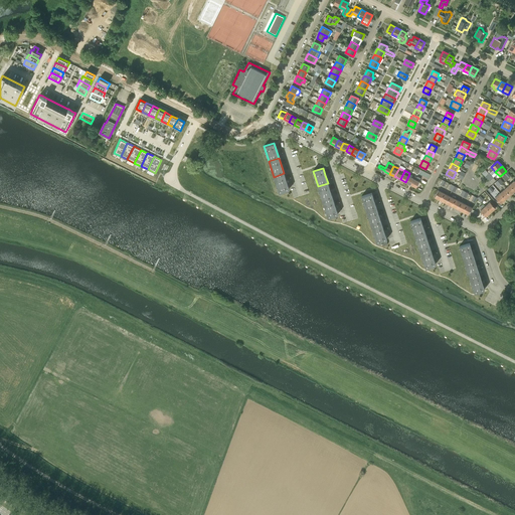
[(485,176),(487,179),(495,172),(493,170),(489,173),(487,171),(486,171),(486,170),(482,173),(483,174),(485,176)]
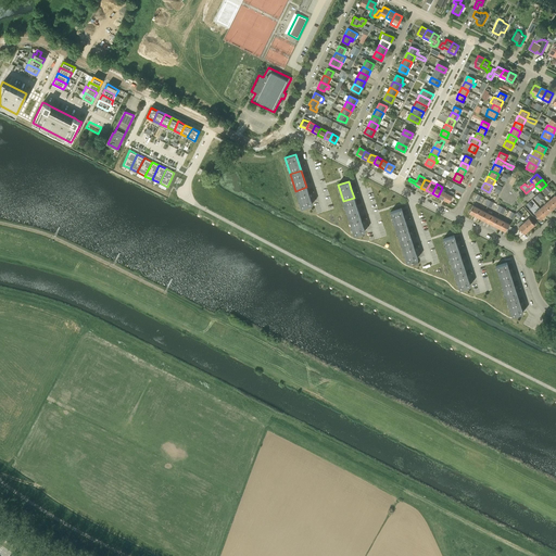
[(534,186),(526,193),(528,196),(532,192),(532,191),(536,188),(534,186)]
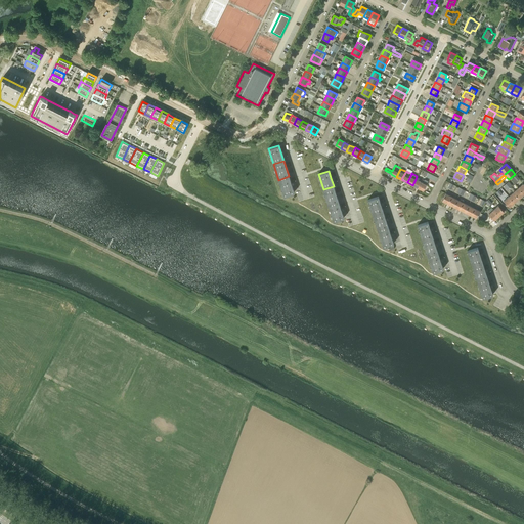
[(517,181),(519,179),(516,175),(513,177),(511,179),(515,184),(518,182),(517,181)]
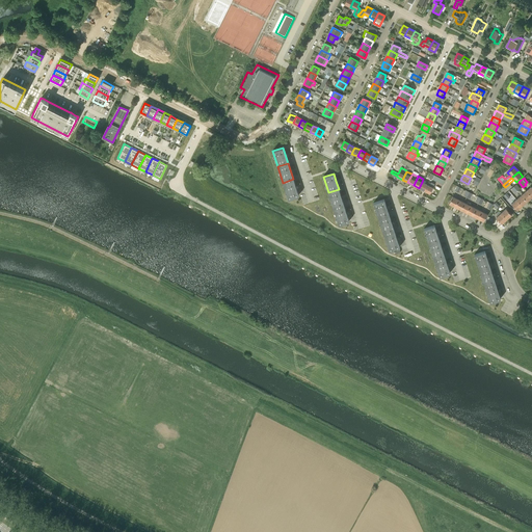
[(298,195),(293,179),(283,183),(288,198),(298,195)]
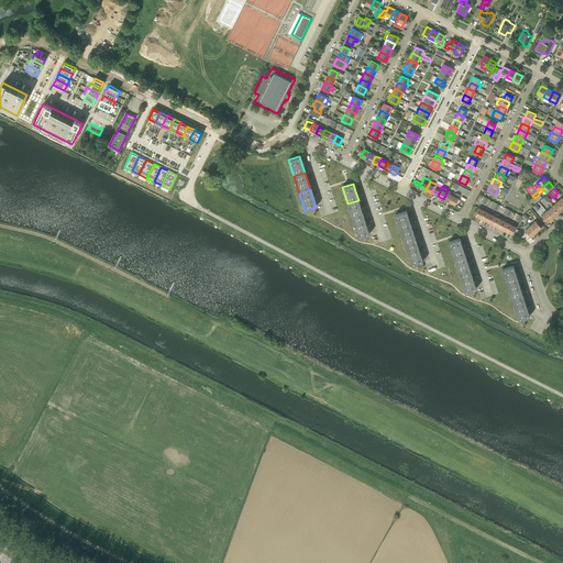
[(452,196),(446,192),(443,199),(449,202),(452,196)]
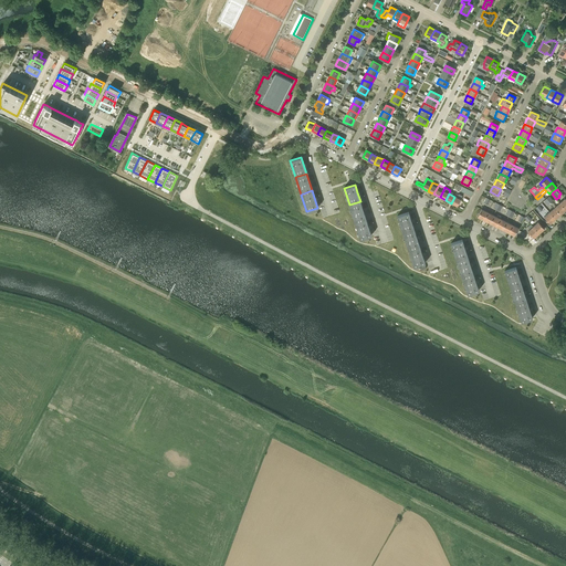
[(461,199),(454,197),(451,203),(458,206),(461,199)]
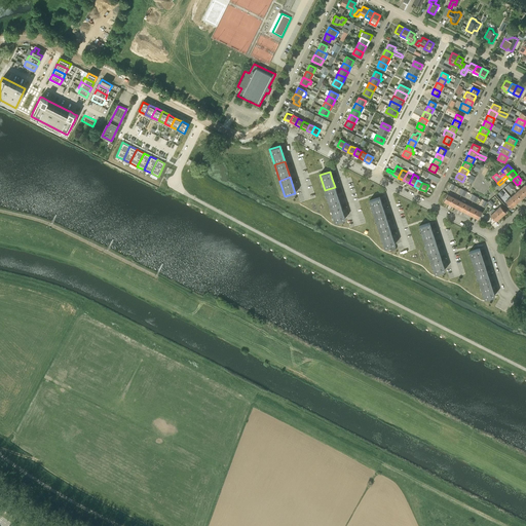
[(335,187),(325,190),(330,207),(340,202),(335,187)]
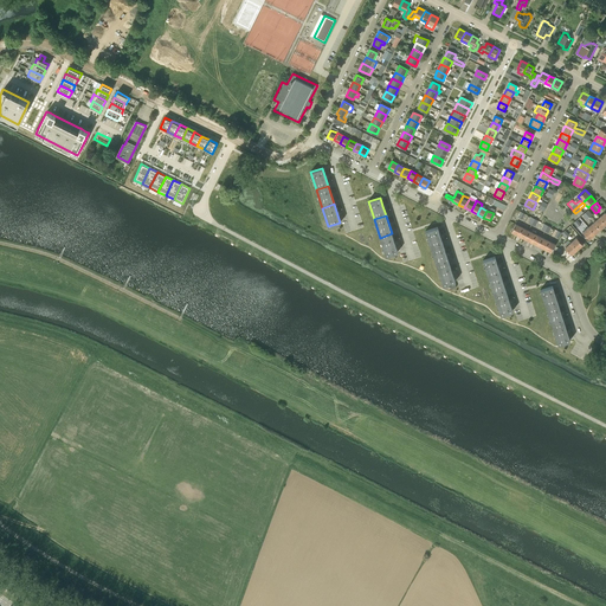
[(605,225),(599,218),(594,223),(600,230),(605,225)]
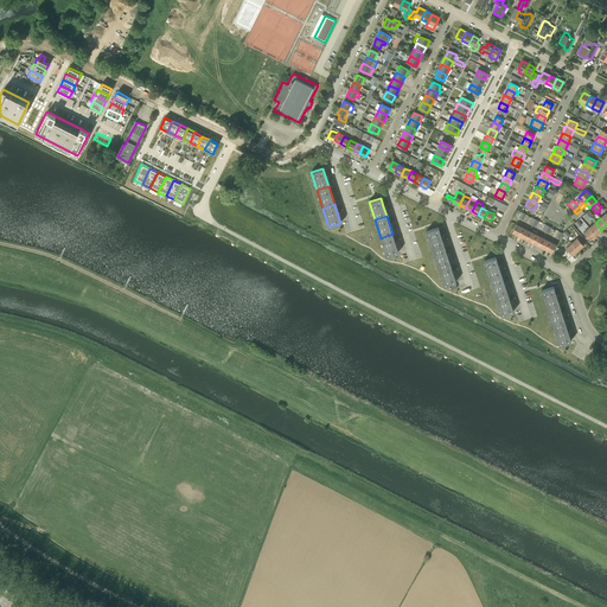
[(595,223),(589,228),(595,235),(601,230),(595,223)]
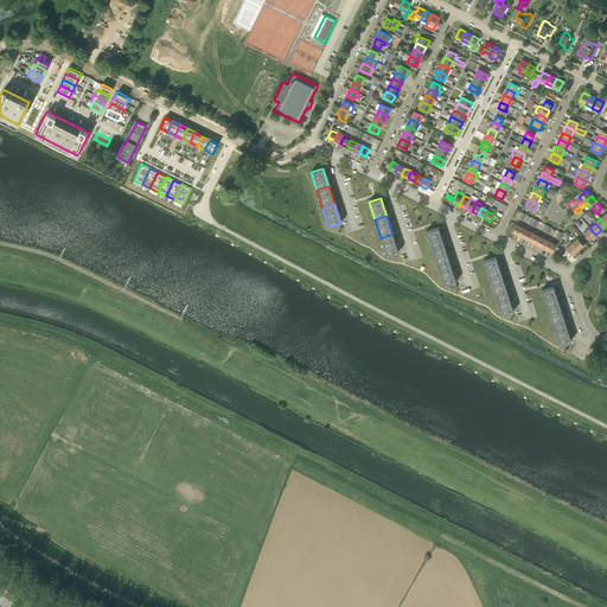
[(519,236),(523,228),(517,224),(512,232),(519,236)]
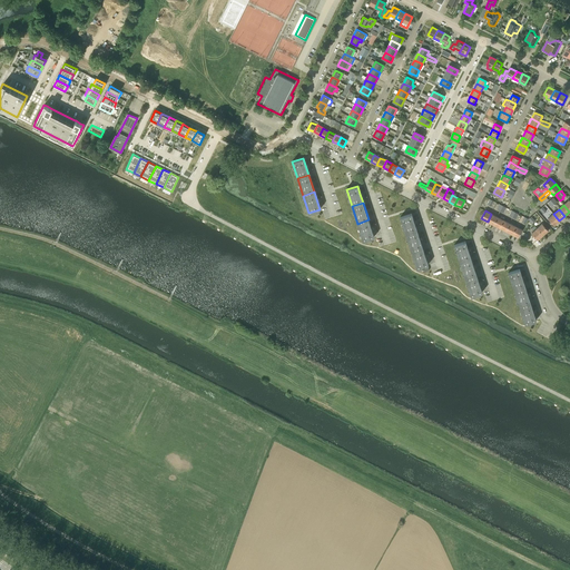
[(405,234),(418,231),(412,214),(400,217),(405,234)]
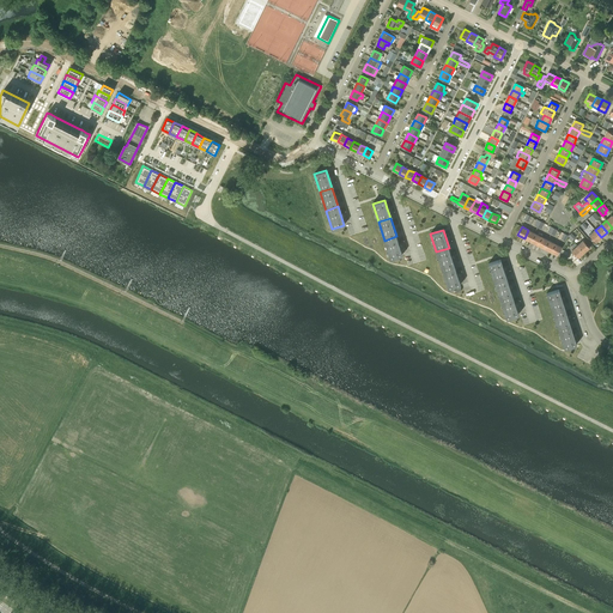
[(528,230),(525,238),(530,242),(535,234),(528,230)]
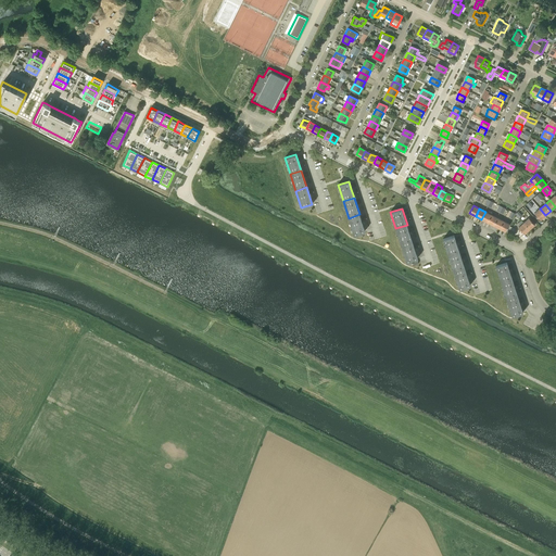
[(545,215),(540,209),(534,213),(541,219),(545,215)]
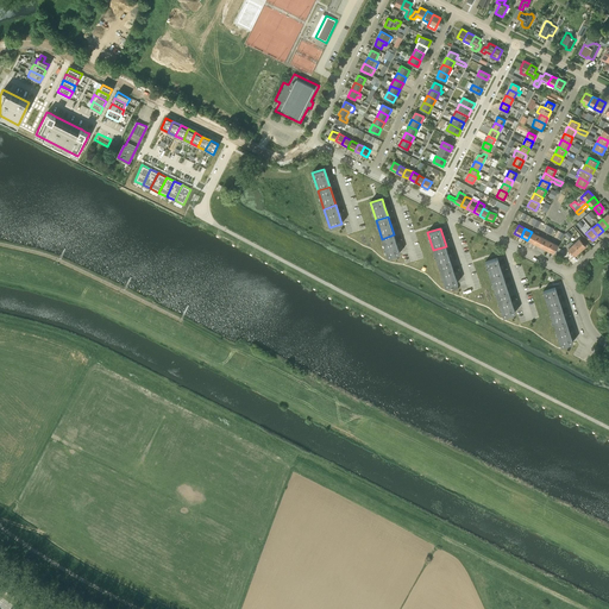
[(532,232),(527,240),(534,243),(538,234),(539,233),(535,232),(534,233),(532,232)]
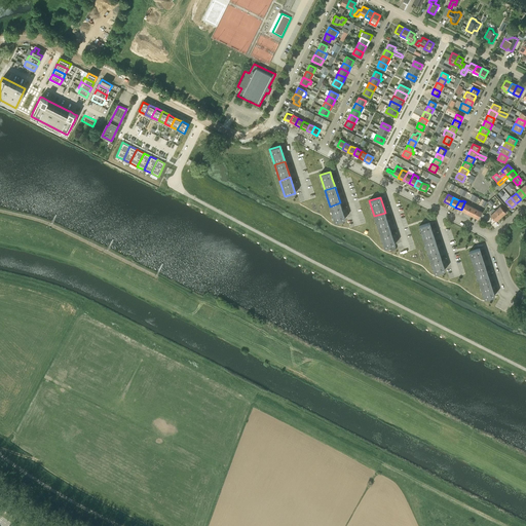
[(345,219),(340,202),(330,207),(335,222),(345,219)]
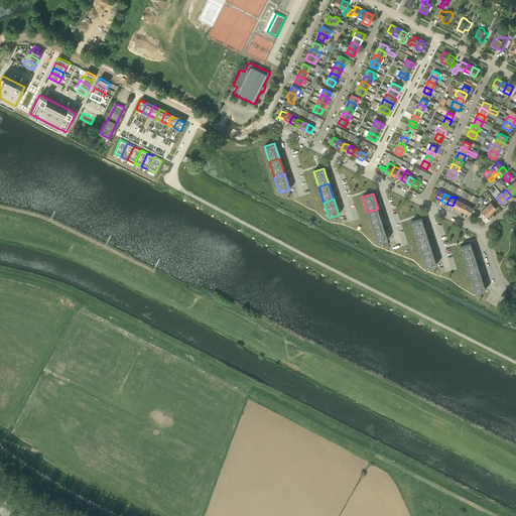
[(462,202),(456,199),(453,206),(458,209),(462,202)]
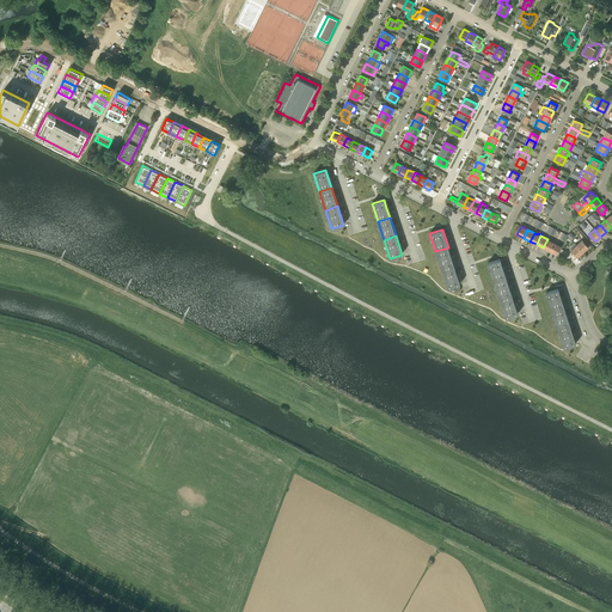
[(554,243),(548,239),(543,248),(550,251),(554,243)]
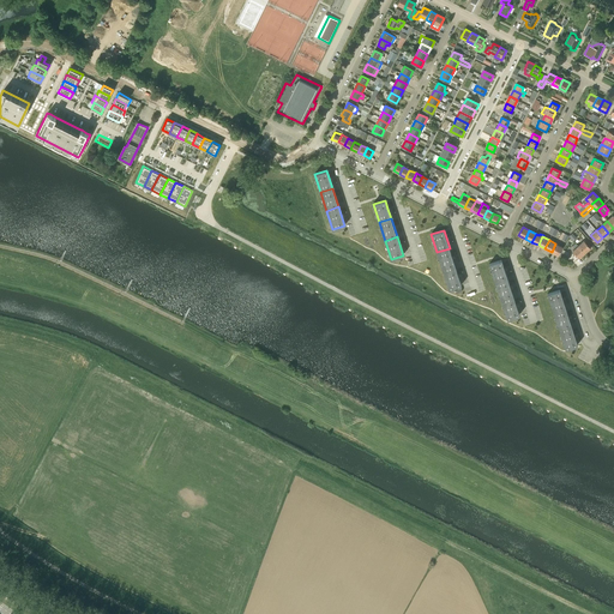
[(578,246),(585,253),(590,248),(584,241),(578,246)]
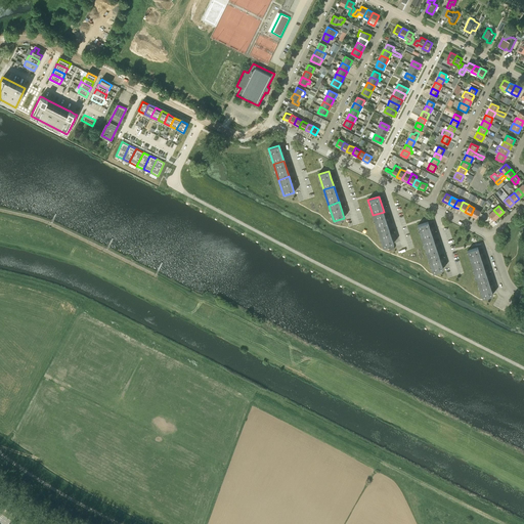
[(480,211),(474,208),(471,215),(476,218),(480,211)]
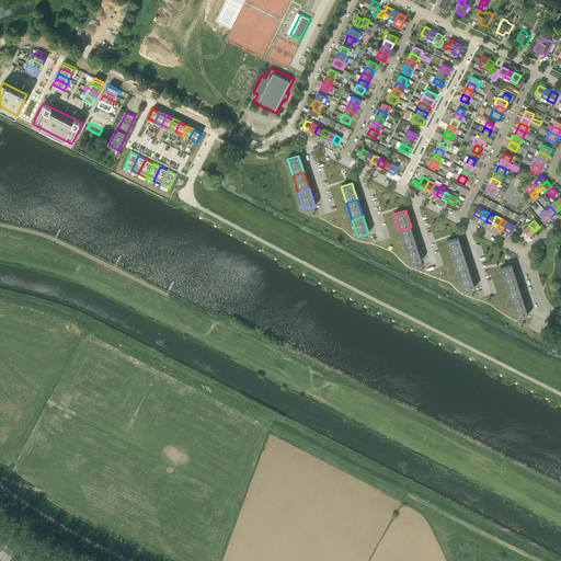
[(535,231),(528,225),(523,229),(529,236),(535,231)]
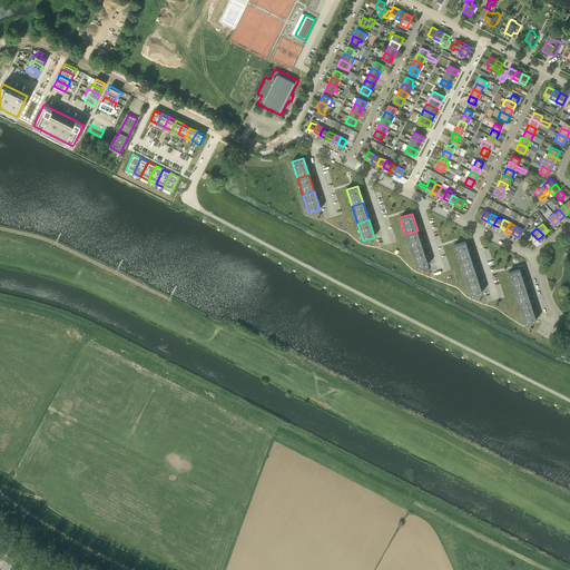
[(422,247),(418,231),(405,234),(411,252),(422,247)]
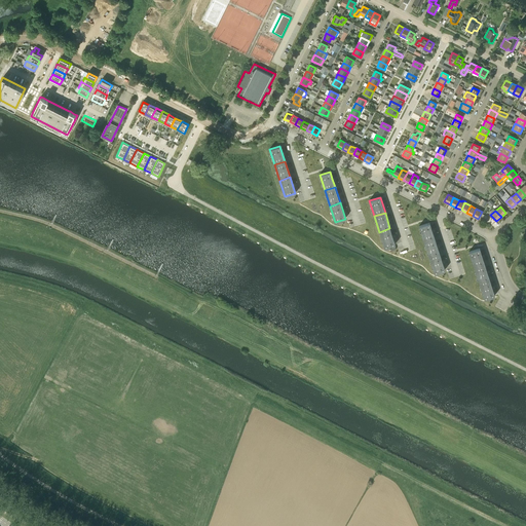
[(429,223),(419,226),(424,241),(435,238),(429,223)]
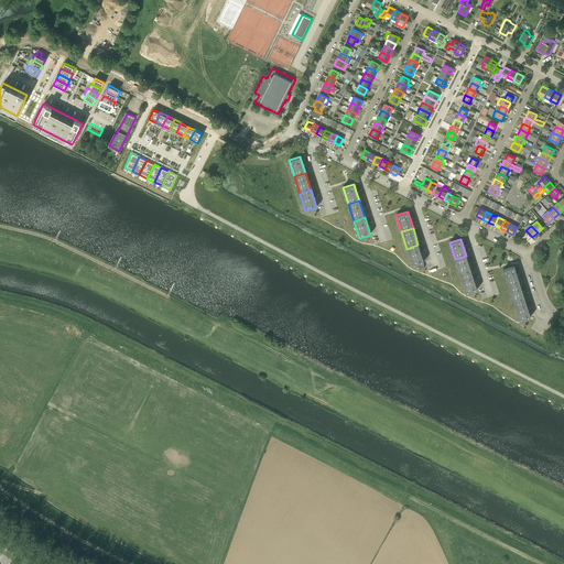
[(418,245),(407,249),(412,266),(418,264),(418,266),(420,264),(419,263),(423,262),(418,245)]
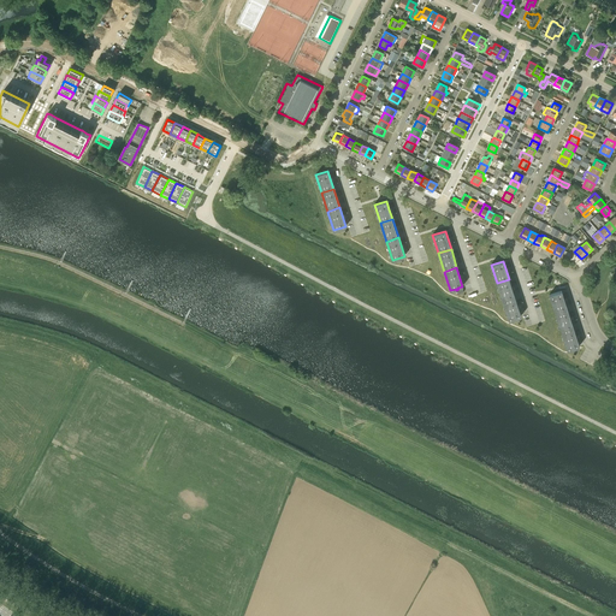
[(509,279),(497,283),(503,302),(515,297),(509,279)]
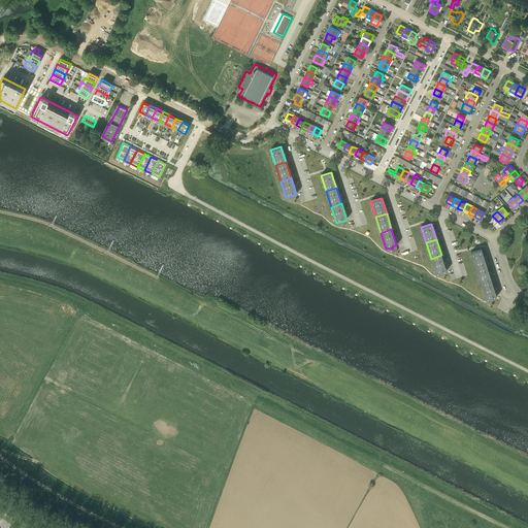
[(475,268),(487,265),(482,249),(470,253),(475,268)]
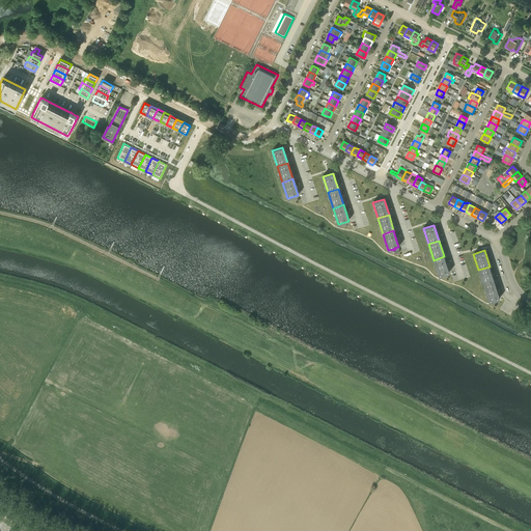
[(444,256),(434,260),(439,276),(449,273),(444,256)]
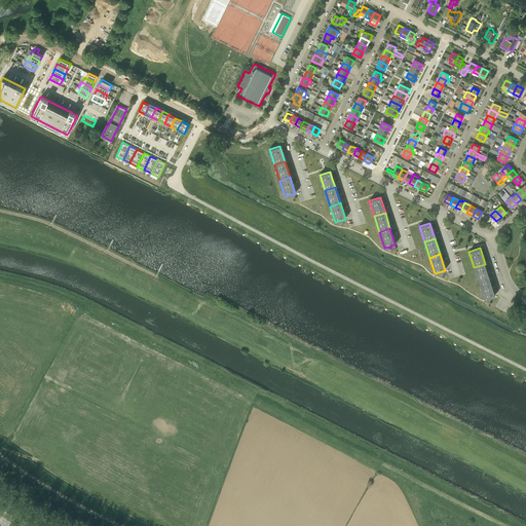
[(485,264),(474,267),(479,284),(489,279),(485,264)]
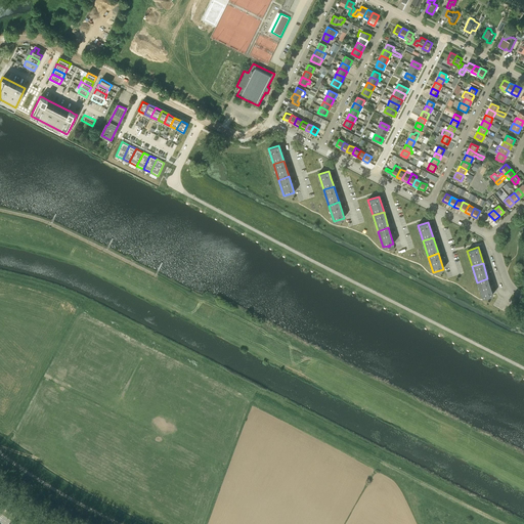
[(487,278),(477,282),(482,298),(492,295),(487,278)]
